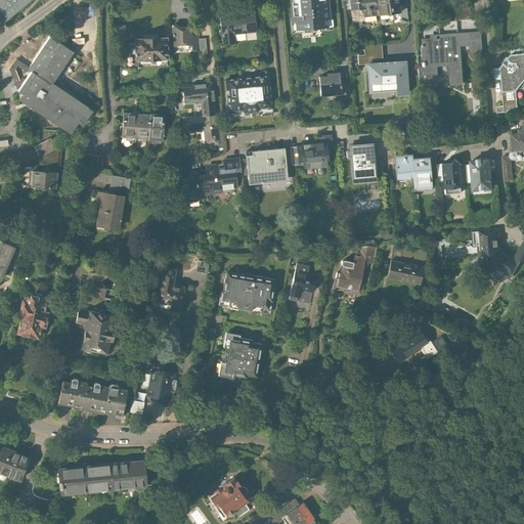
[(0,0),(0,15),(5,23),(32,0),(0,0)]
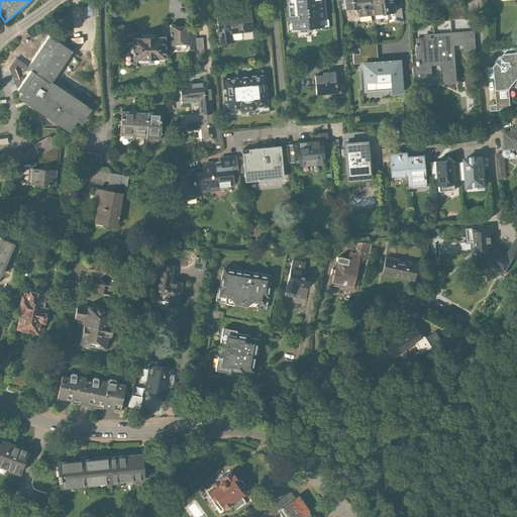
[(323,0),(287,0),(289,20),(293,20),(293,28),(324,25),(323,18),(325,18),(323,0)]
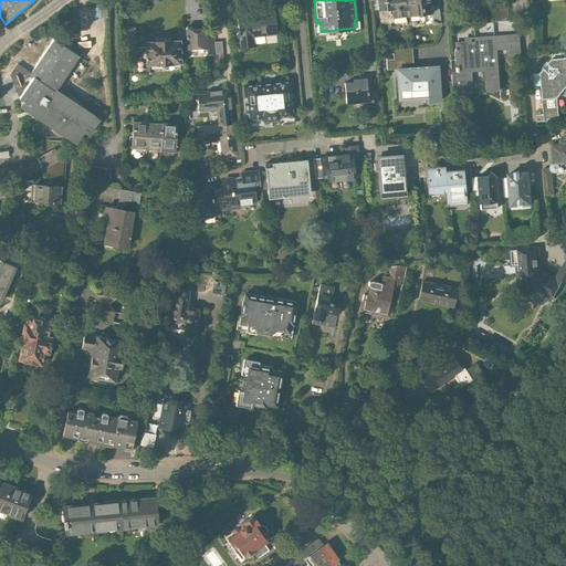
[(399,13),(409,12),(407,0),(377,0),(379,10),(399,8),(399,13)]
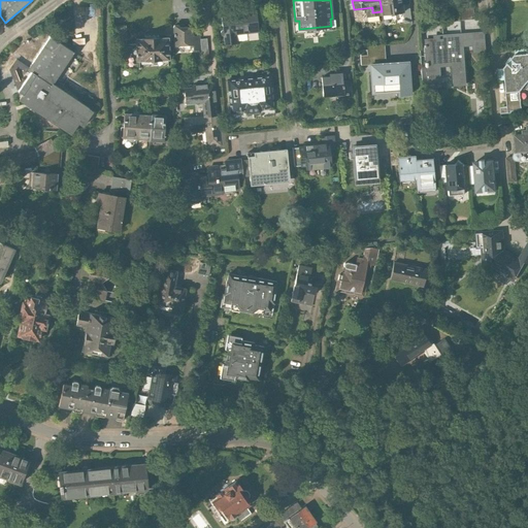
[(401,0),(380,0),(382,11),(382,14),(403,12),(402,5),(401,0)]
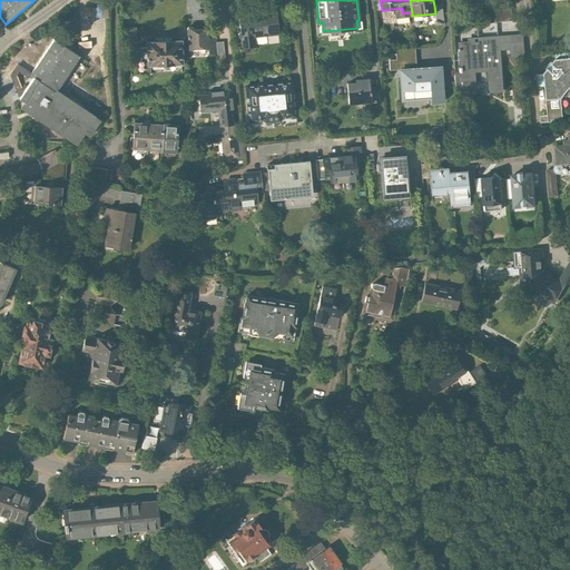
[(492,0),(479,0),(480,2),(481,18),(493,17),(492,0)]
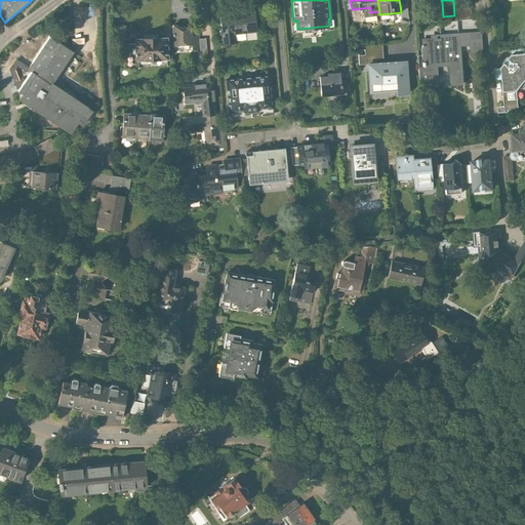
[(472,16),(471,2),(457,2),(457,21),(469,21),(469,16),(472,16)]
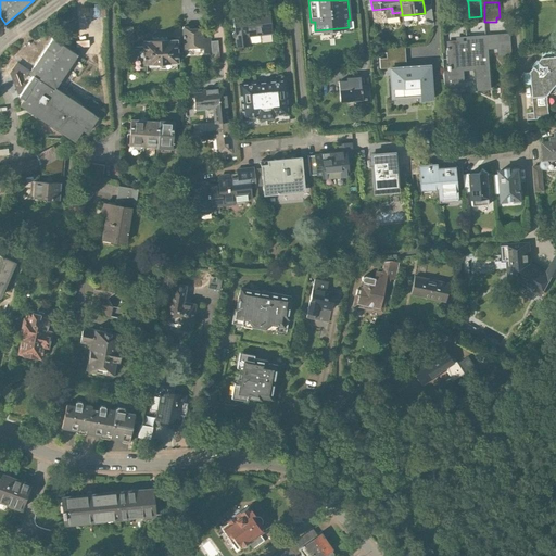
[(431,4),(424,5),(425,13),(426,24),(433,24),(431,4)]
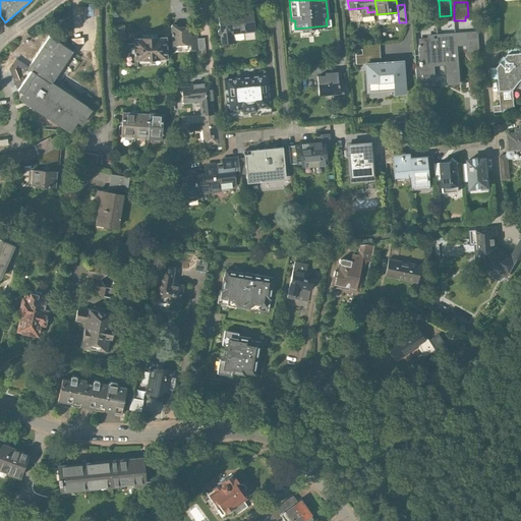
[(241,11),(219,14),(220,30),(219,31),(218,33),(219,35),(221,36),(222,44),(231,43),(232,29),(239,29),(239,31),(241,32),(245,32),(254,31),(252,8),(241,9),(241,11)]
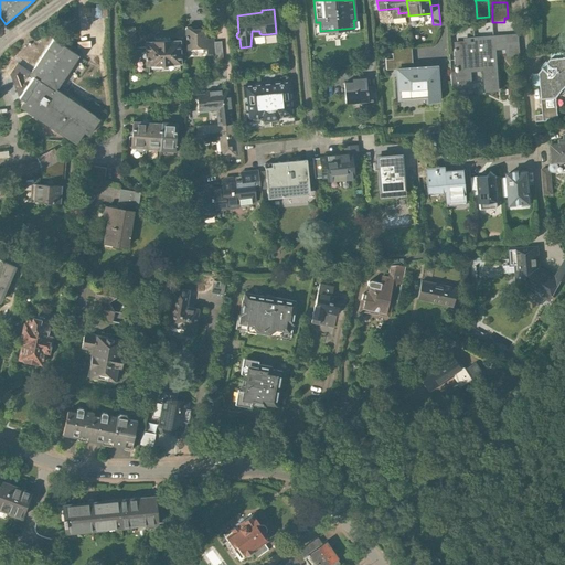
[(185,30),(185,54),(215,53),(214,42),(214,38),(206,39),(206,31),(204,29),(200,29),(199,29),(192,29),(191,27),(187,27),(185,30)]
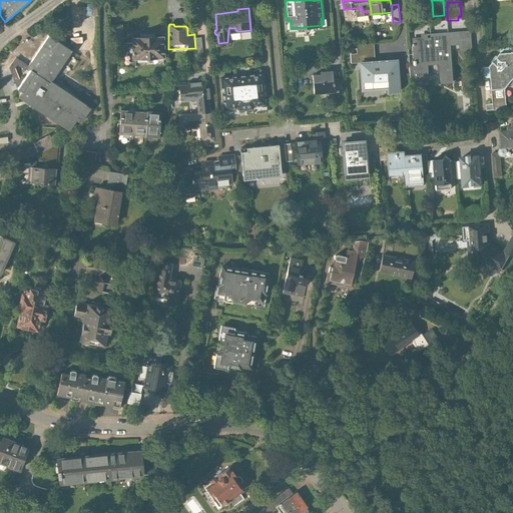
[(123,38),(122,25),(110,25),(110,38),(123,38)]
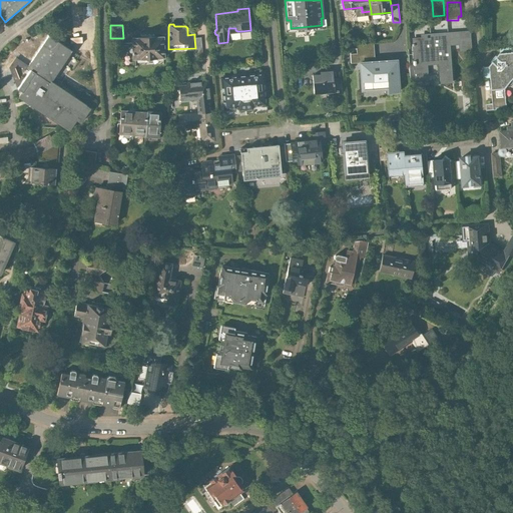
[(421,39),(412,39),(415,86),(429,85),(427,61),(440,60),(442,84),(453,83),(451,45),(459,45),(460,51),(472,51),(470,31),(421,35),(421,39)]
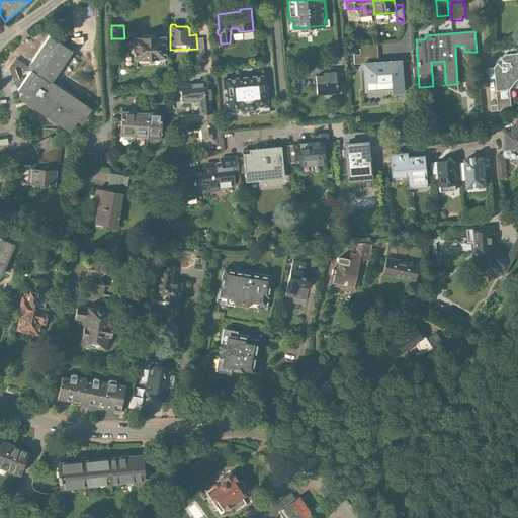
[(165,58),(165,42),(168,42),(168,37),(156,37),(156,34),(143,35),(143,38),(134,38),(134,44),(121,44),(122,68),(124,68),(125,69),(125,70),(126,70),(128,71),(130,71),(131,71),(132,71),(133,70),(134,69),(135,69),(136,68),(137,68),(136,59),(147,59),(147,60),(148,61),(148,62),(149,62),(150,63),(151,63),(152,64),(153,64),(154,64),(154,63),(155,63),(156,62),(157,61),(157,60),(158,59),(158,58),(165,58)]
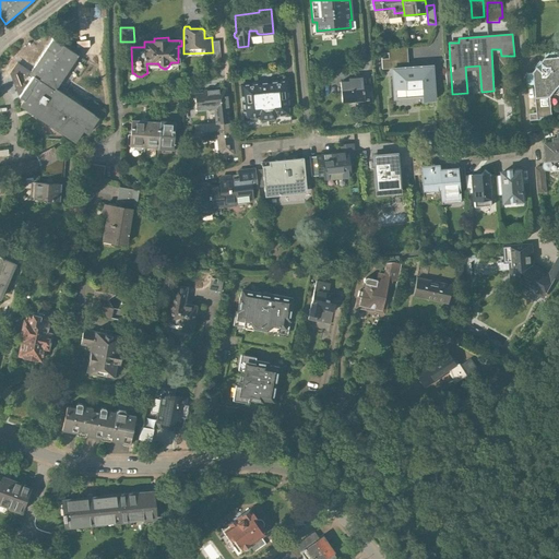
[(38,80),(20,107),(80,147),(99,119),(57,90),(79,57),(54,39),(31,74),(38,80)]
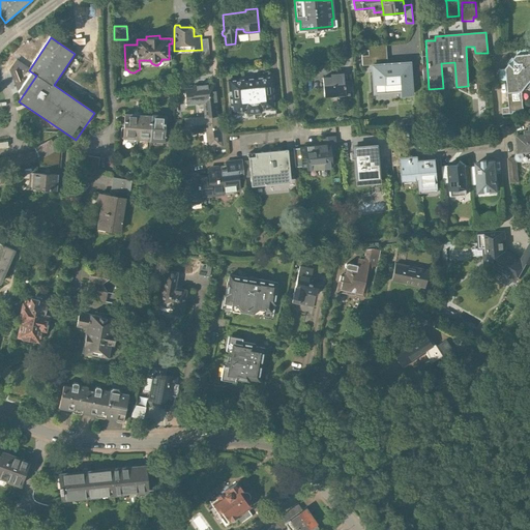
[(207,39),(201,39),(202,50),(203,60),(209,60),(207,39)]
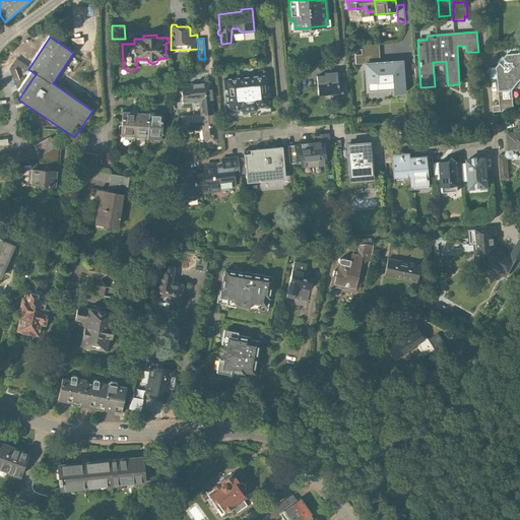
[(355,65),(366,64),(381,63),(380,46),(364,47),(364,56),(355,57),(355,65)]
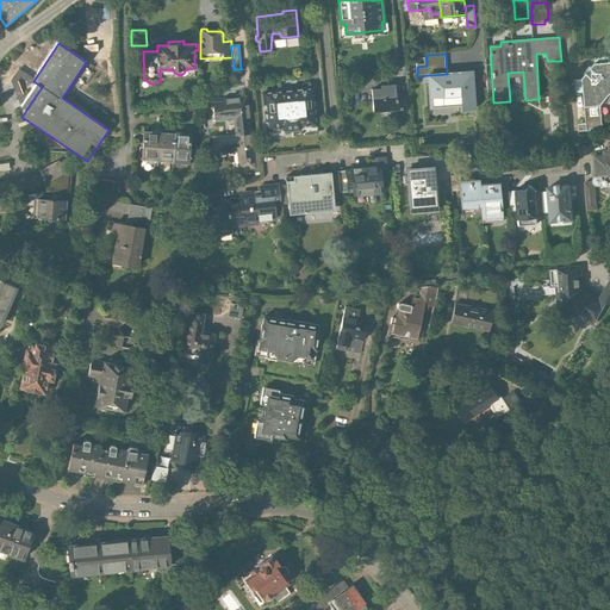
[(609,63),(596,64),(585,81),(576,81),(577,94),(585,93),(589,125),(579,126),(580,132),(592,131),(591,130),(603,129),(602,106),(609,95),(609,63)]
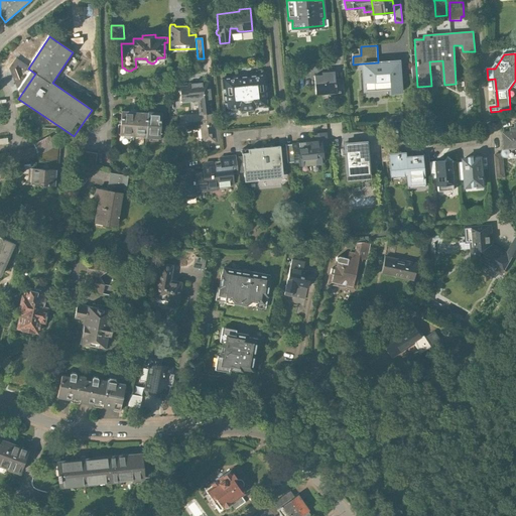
[(400,61),(378,62),(363,63),(364,82),(389,81),(390,90),(401,90),(400,61)]
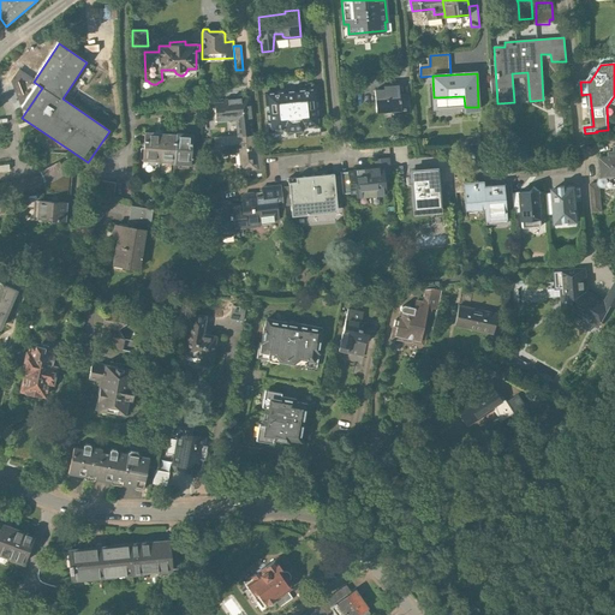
[(386,91),(376,93),(377,114),(410,112),(408,96),(399,96),(398,87),(386,88),(386,91)]
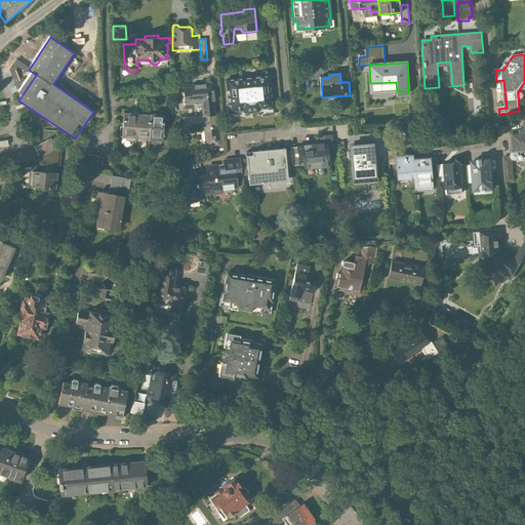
[(269,76),(227,80),(230,113),(242,111),(244,114),(258,113),(260,110),(272,108),(269,76)]
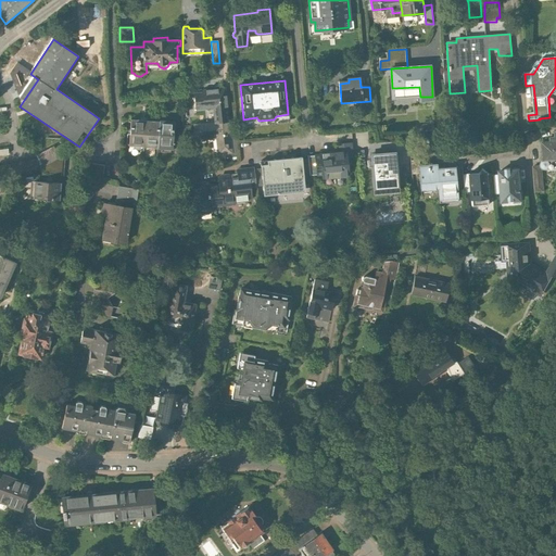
[(215,124),(228,123),(224,89),(202,91),(202,93),(193,95),(196,109),(213,108),(215,124)]
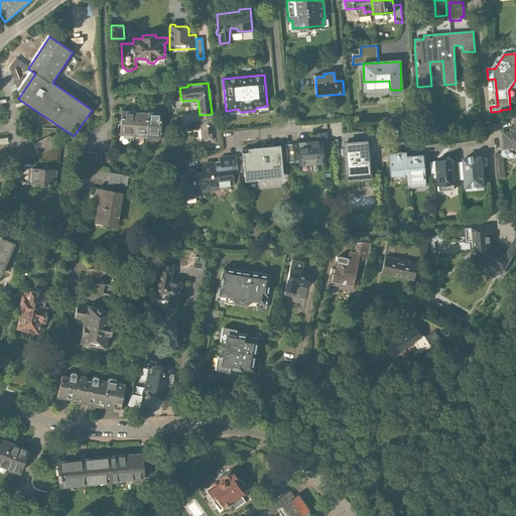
[(120,137),(133,138),(135,114),(122,113),(120,137)]
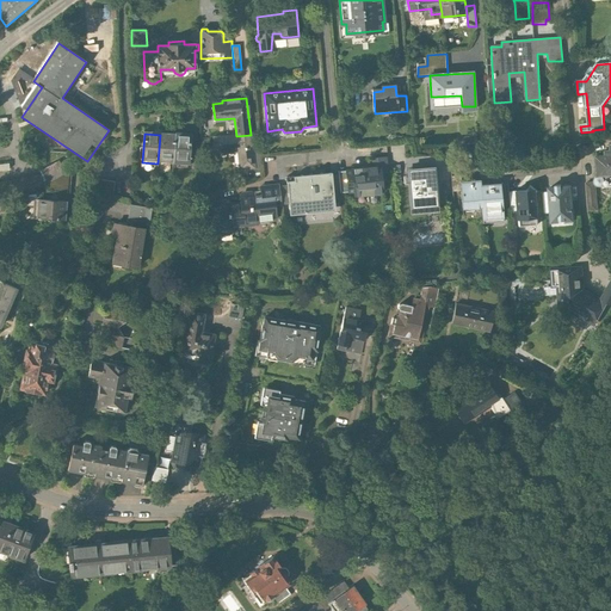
[(158,164),(173,165),(176,136),(160,135),(158,164)]
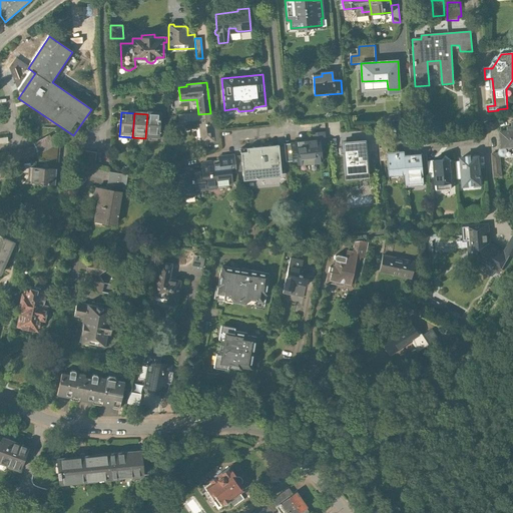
[(213,140),(210,113),(198,114),(180,116),(181,128),(200,126),(201,141),(213,140)]
